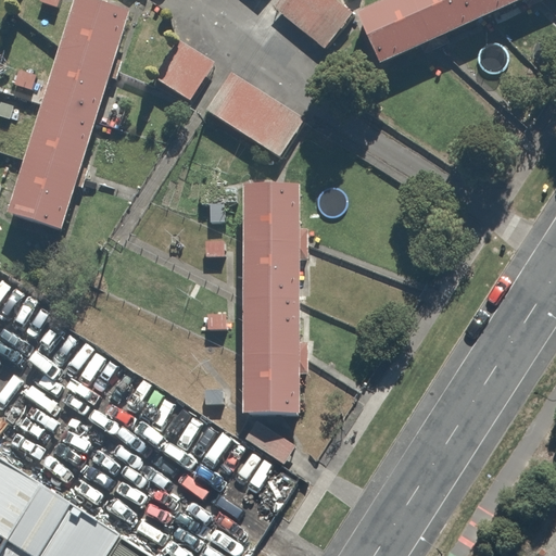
[(135,10),(105,0),(78,0),(8,206),(61,225),(135,10)]
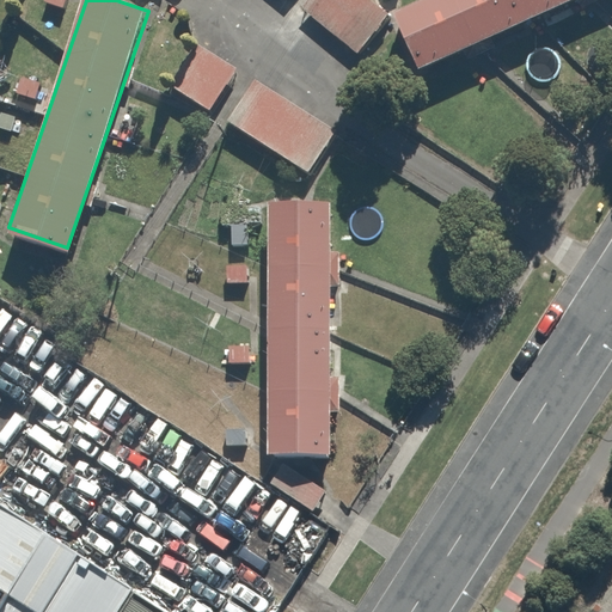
[(386,11),(373,0),(307,0),(301,8),(354,50),(386,11)]
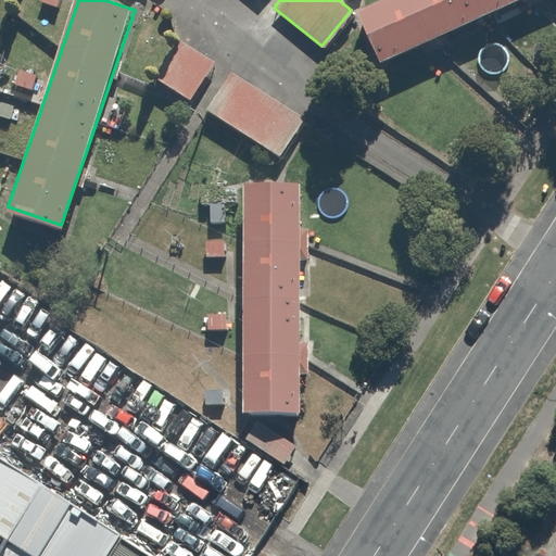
[(370,0),(359,5),(384,63),(518,0),(370,0)]
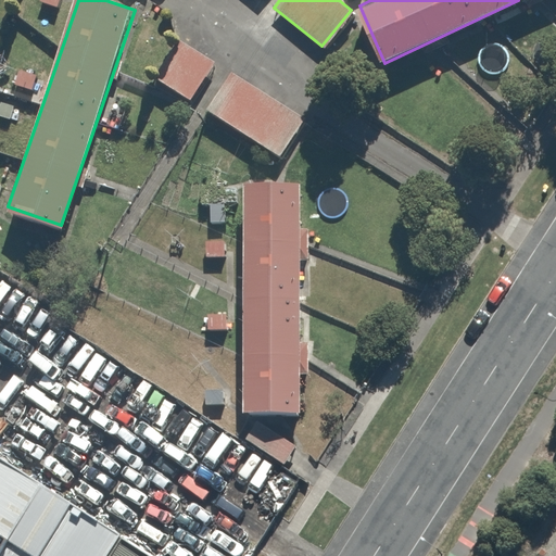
[(222,64),(179,37),(153,77),(194,104),(222,64)]
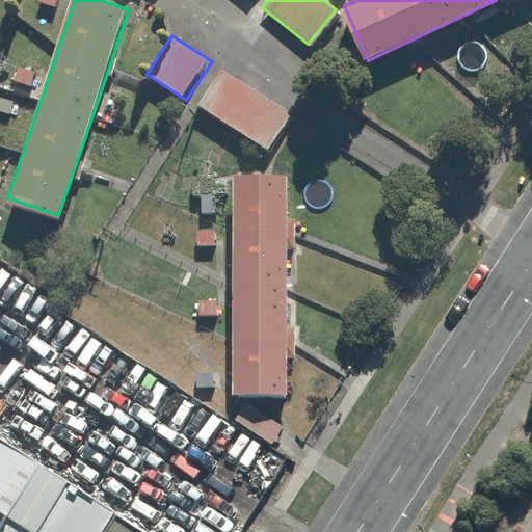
[(289,111),(218,68),(195,104),(267,148),(289,111)]
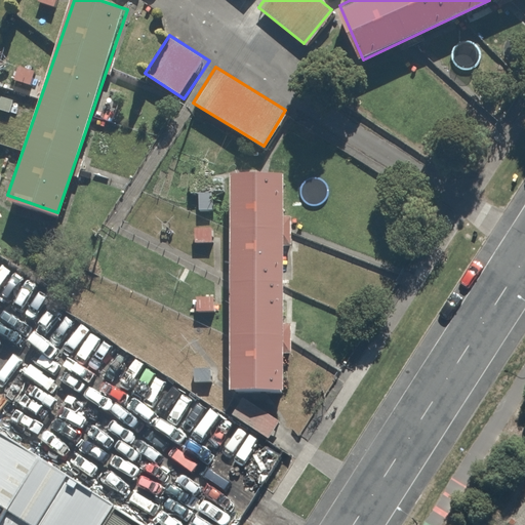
[(309,415),(283,396),(287,168),(234,167),(230,411),(283,449),(309,415)]
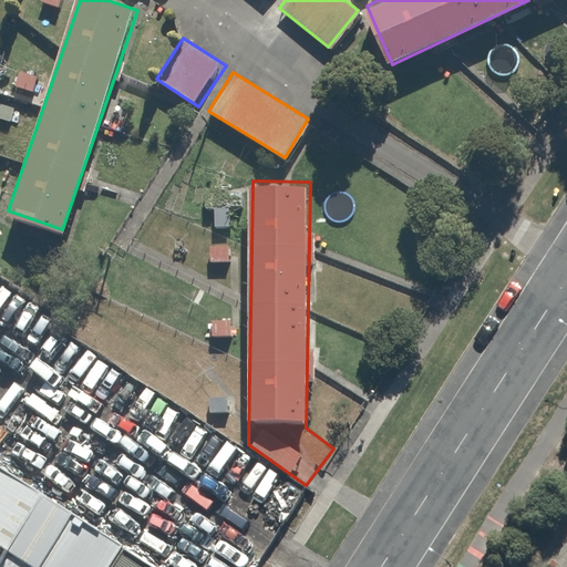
[(151,566),(0,468),(0,566),(151,566)]
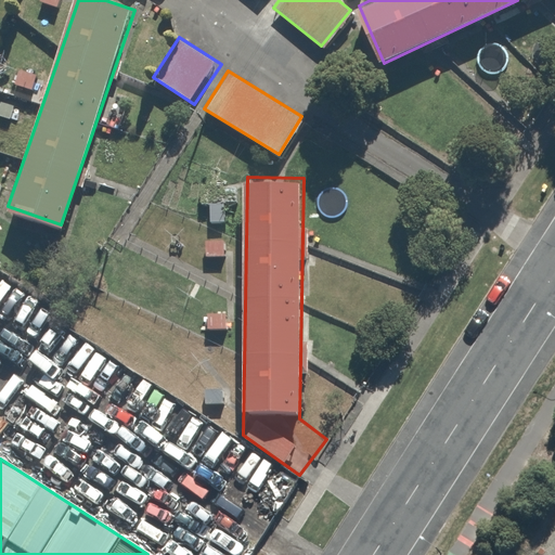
All buildings are outlined.
